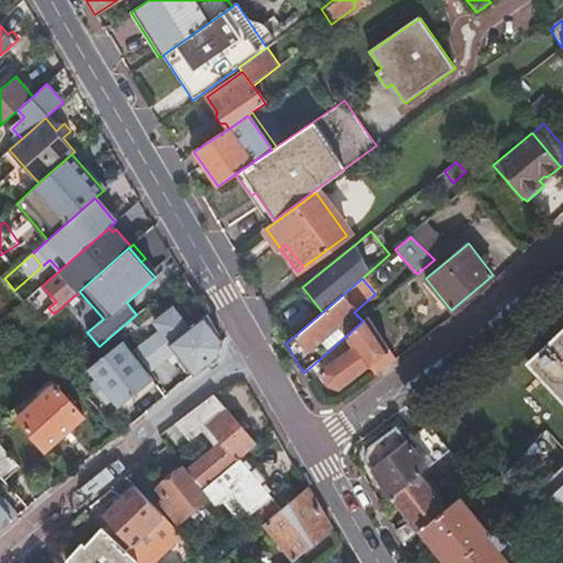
[(183,359),(195,374),(219,355),(221,339),(207,315),(188,329),(173,308),(154,322),(161,330),(145,343),(166,371),(173,366),(167,359),(176,351),(183,359)]
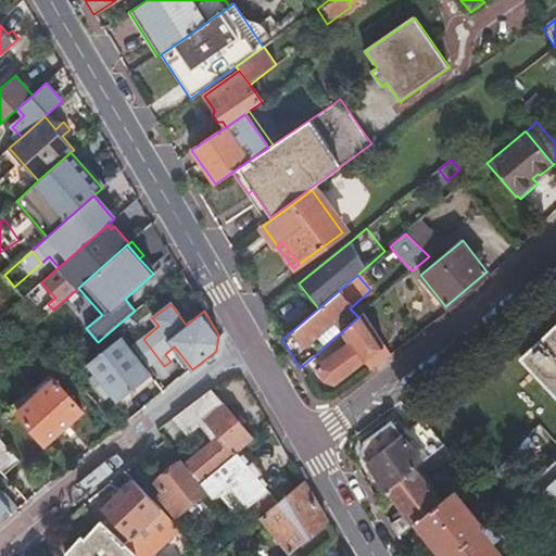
[(333,384),(383,345),(362,315),(358,317),(329,343),(336,354),(315,368),(323,380),(333,384)]
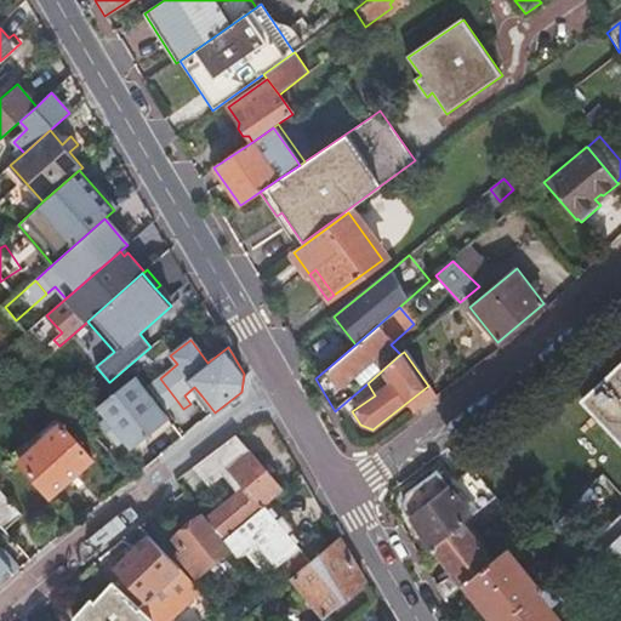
[(620,363),(582,400),(620,439),(620,363)]
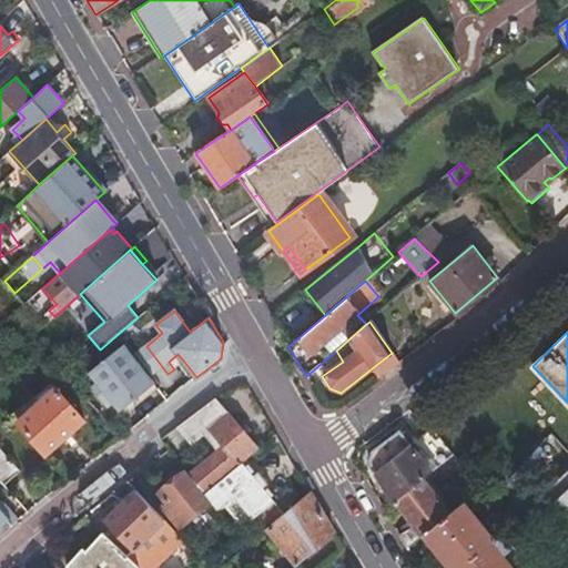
[(90,374),(120,412),(121,411),(153,384),(154,383),(123,345),(90,374)]
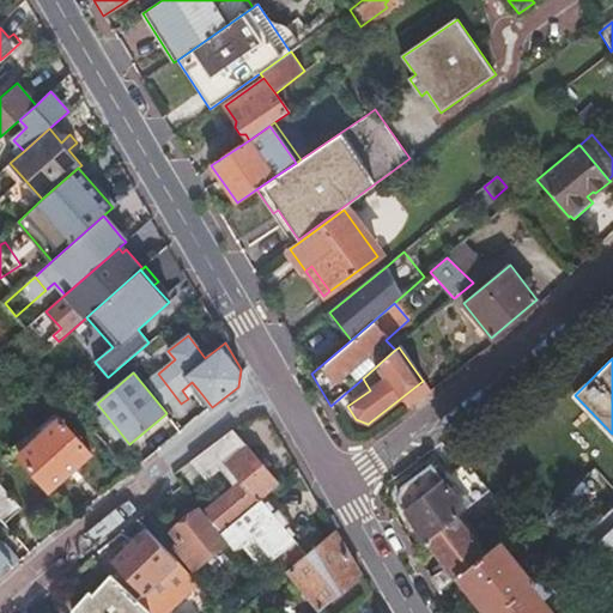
[(182,390),(188,399),(199,390),(192,382),(182,390)]
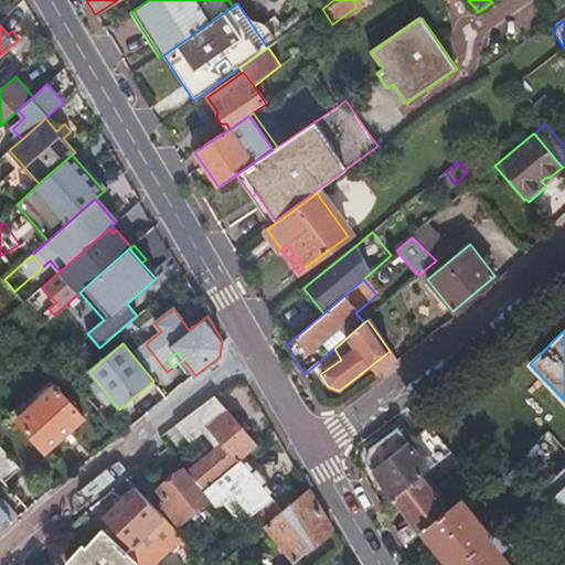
[(152,382),(120,408),(125,414),(157,387),(152,382)]
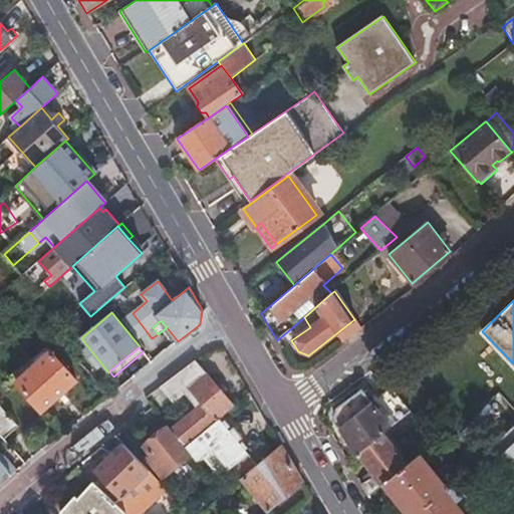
[(16,381),(41,411),(76,379),(51,351),(16,381)]
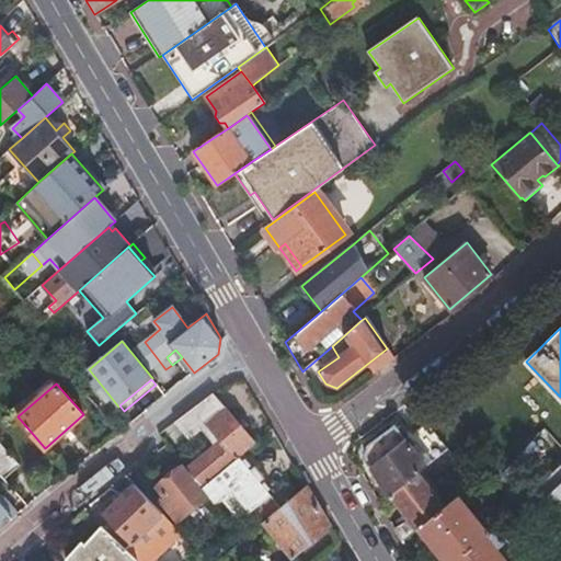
[(212,393),(164,430),(175,443),(185,436),(187,438),(205,423),(221,442),(217,446),(216,443),(185,469),(201,487),(239,455),(252,443),(212,393)]
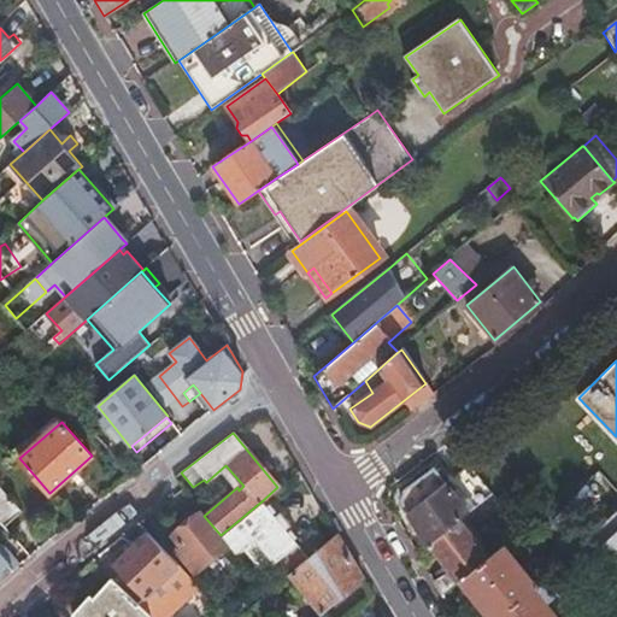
[(424,547),(427,545),(459,518),(469,511),(456,494),(435,469),(403,494),(400,506),(424,547)]
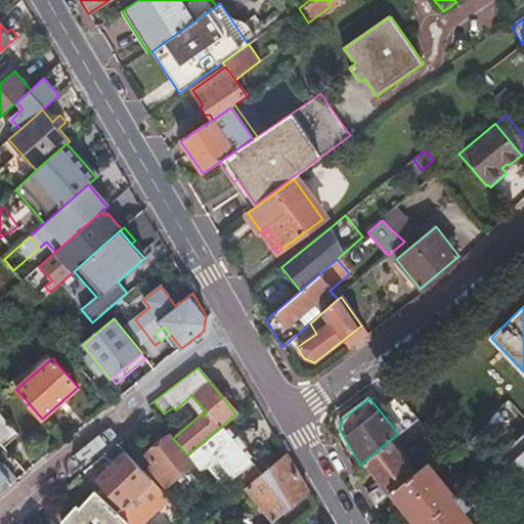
[(401,431),(418,418),(402,398),(386,411),(390,417),(401,431)]
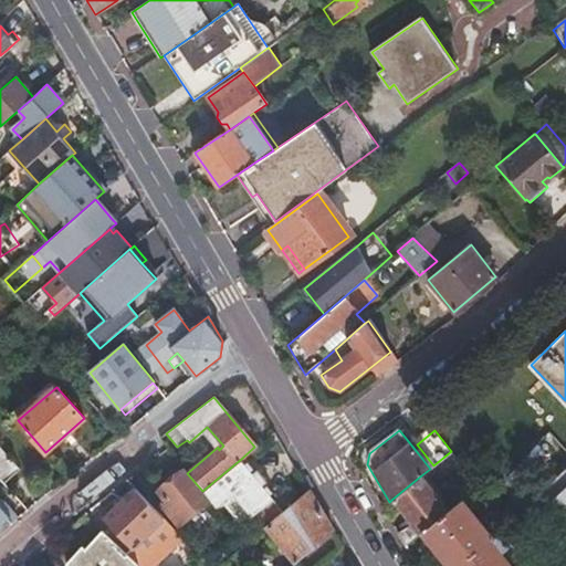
[(0,480),(2,483),(19,469),(0,447),(0,480)]
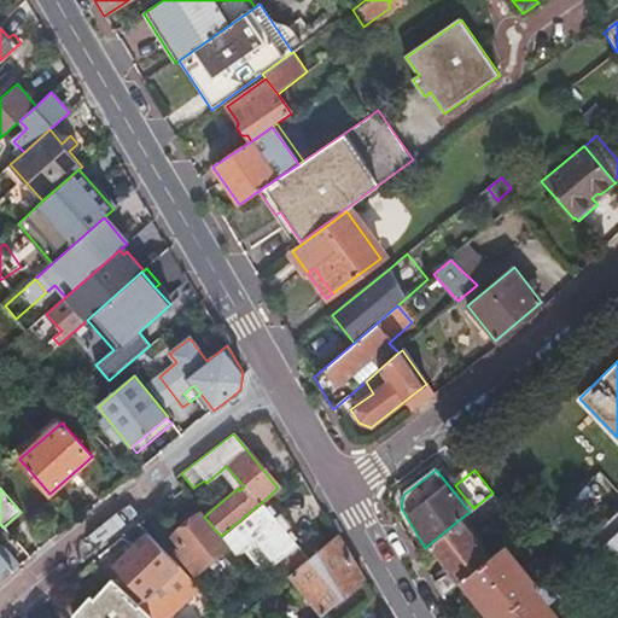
[(456,495),(470,512),(473,508),(460,491),(456,495)]
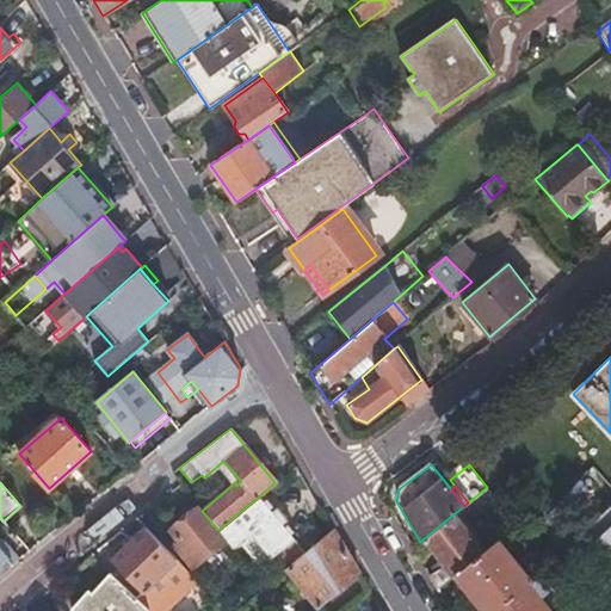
[(218,530),(227,539),(230,544),(233,547),(251,531),(269,554),(265,557),(278,573),(285,567),(304,551),(292,537),(295,536),(295,535),(283,520),(284,519),(275,507),(272,508),(260,495),(218,530)]
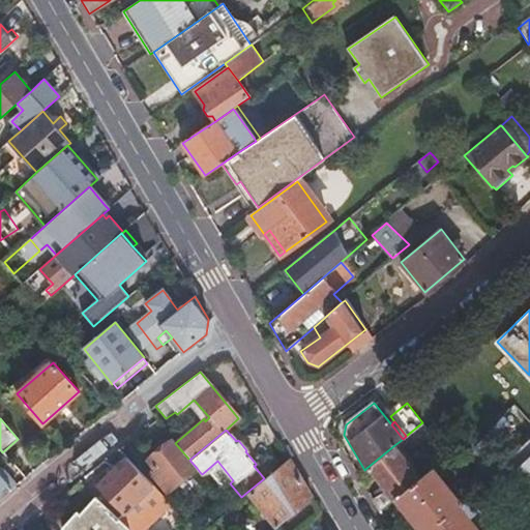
[(175,443),(172,439),(147,460),(159,475),(155,478),(167,492),(197,468),(189,460),(175,443)]
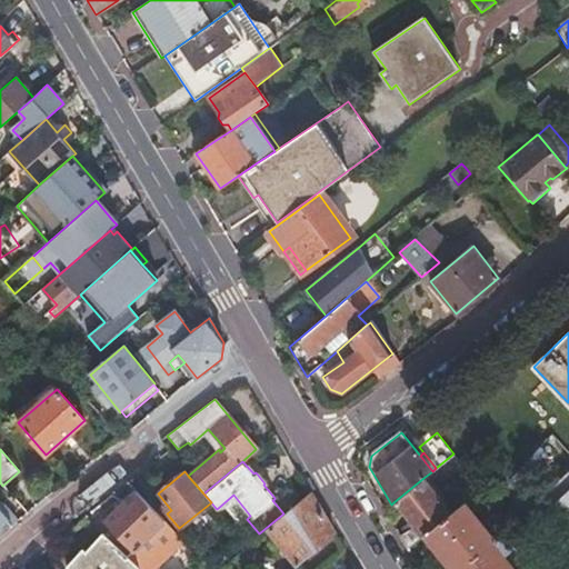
[(503,472),(495,479),(508,496),(517,488),(503,472)]
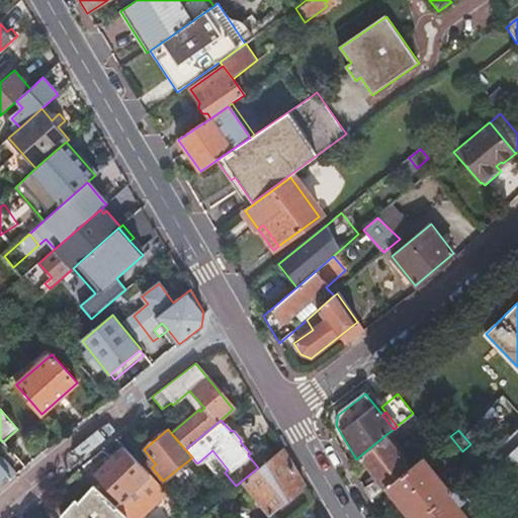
[(363,490),(369,501),(383,490),(386,487),(421,460),(434,449),(424,436),(410,447),(403,456),(385,435),(358,457),(372,477),(369,480),(372,483),(363,490)]
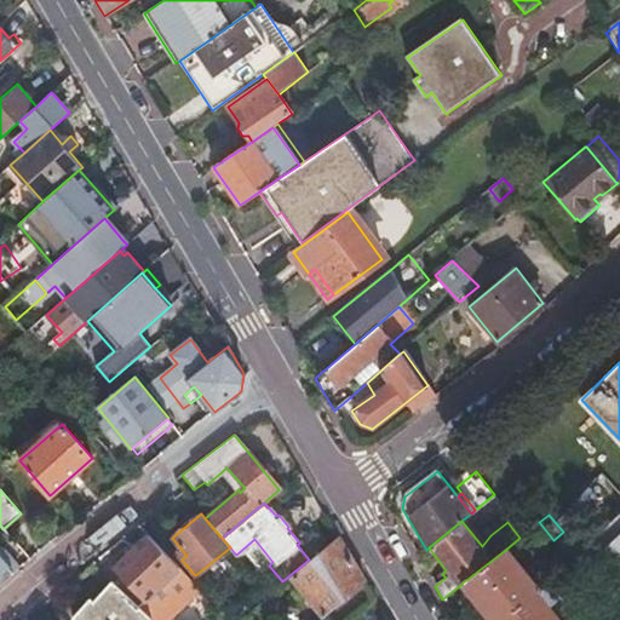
[(120,575),(114,583),(151,618),(154,619),(165,619),(199,587),(194,583),(148,534),(113,568),(120,575)]
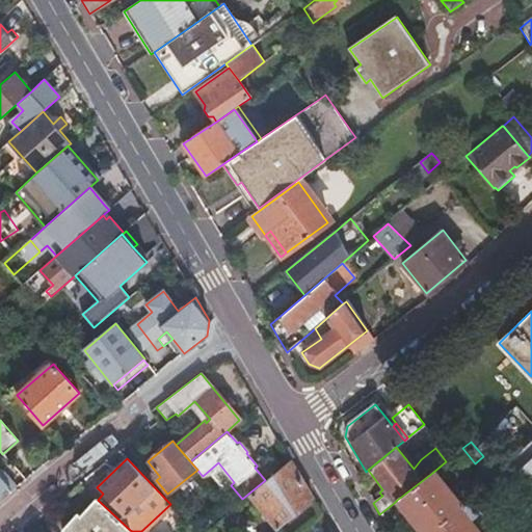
[(276,528),(312,498),(290,459),(265,480),(248,494),(276,528)]
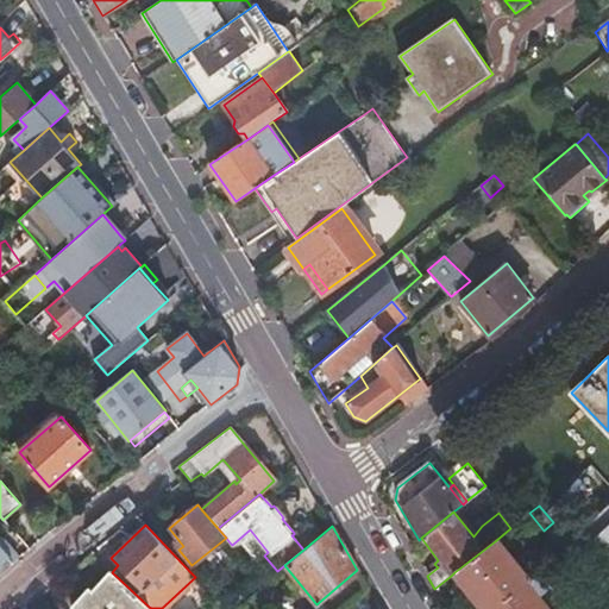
[(0,573),(12,563),(18,558),(4,541),(0,545),(0,573)]
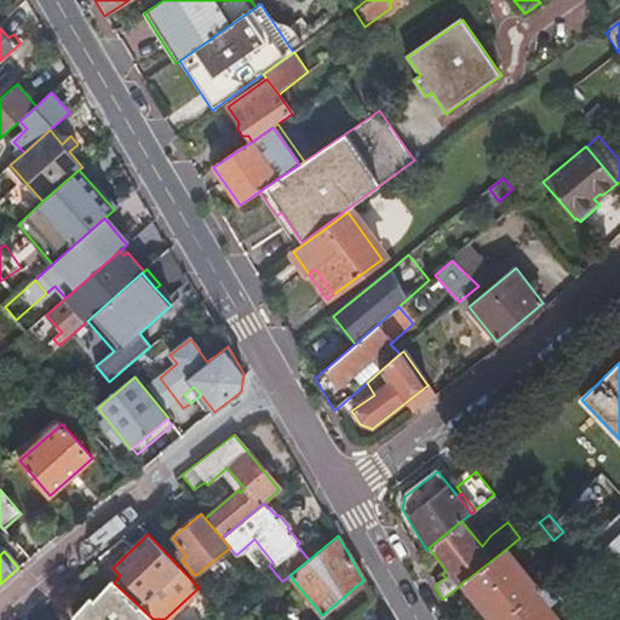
[(463,583),(492,619),(504,619),(539,592),(504,551),(463,583)]
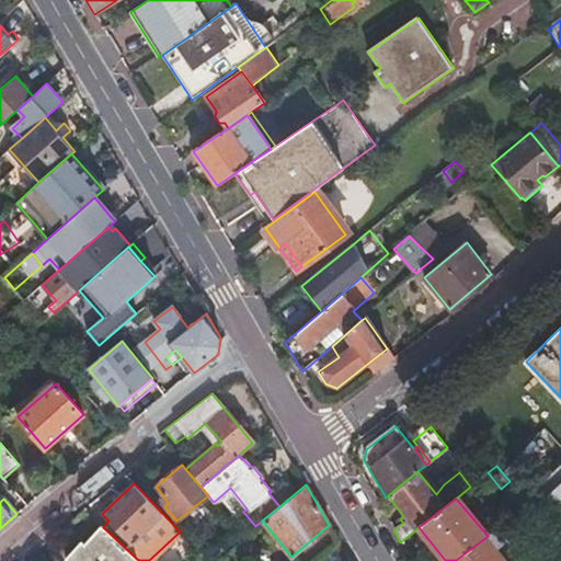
[(137,559),(103,527),(101,525),(100,527),(84,545),(81,540),(80,542),(67,557),(65,558),(68,560),(134,560),(135,560),(136,560),(137,559)]
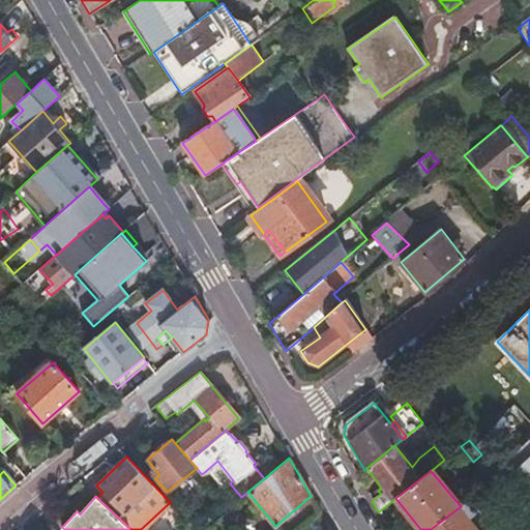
[(488,529),(466,502),(461,506),(431,529),(488,529)]
